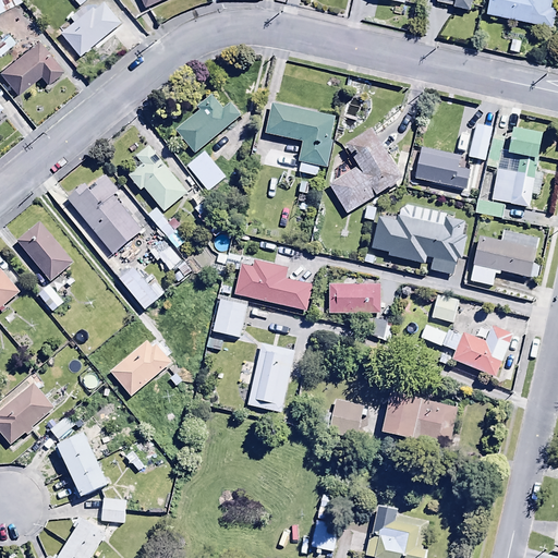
[(0,0),(0,12),(21,2),(17,0),(0,0)]
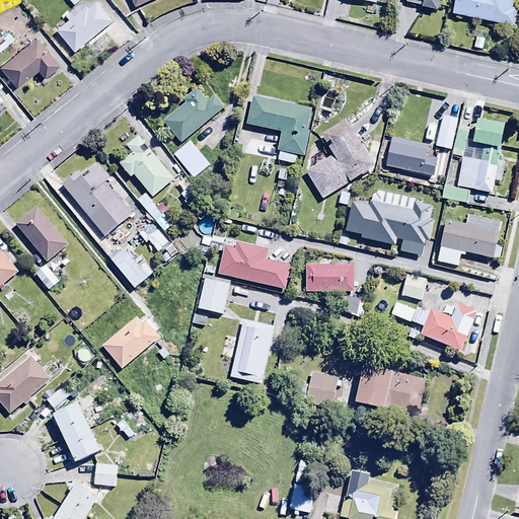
[(436,10),(438,0),(404,0),(405,1),(421,4),(420,7),(436,10)]
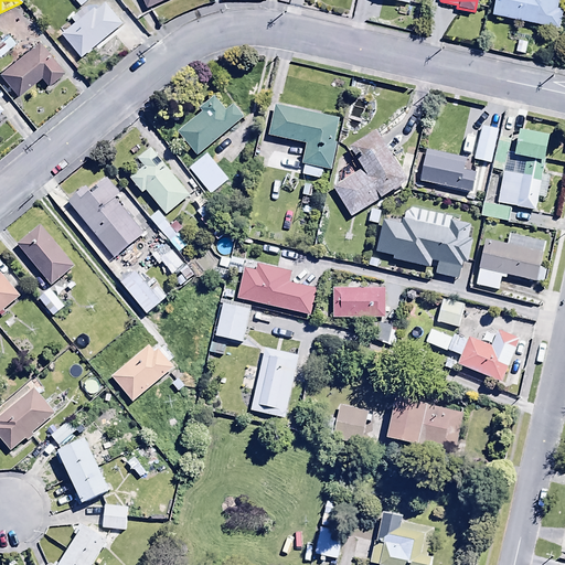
[(492,0),(490,12),(558,29),(563,9),(557,8),(558,0),(492,0)]
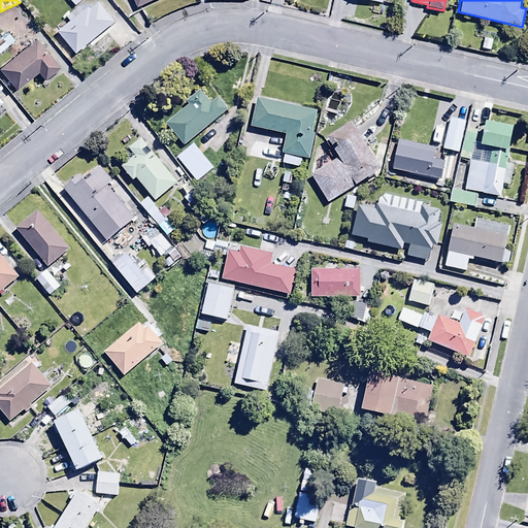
[(75,54),(113,22),(98,2),(91,8),(89,6),(84,10),(78,5),(65,17),(69,21),(57,31),(75,54)]
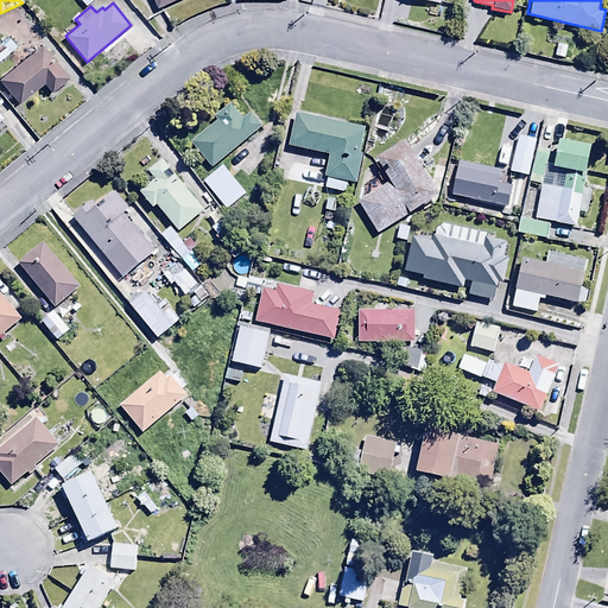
[(0,59),(16,48),(8,39),(1,45),(4,48),(0,50),(0,59)]
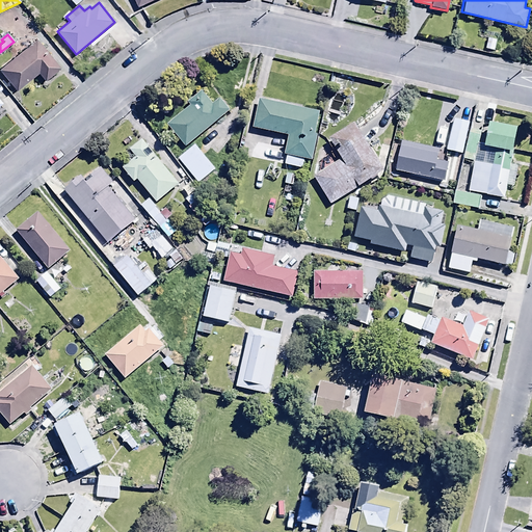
[(35,38),(0,68),(0,73),(15,91),(36,74),(43,82),(59,68),(35,38)]
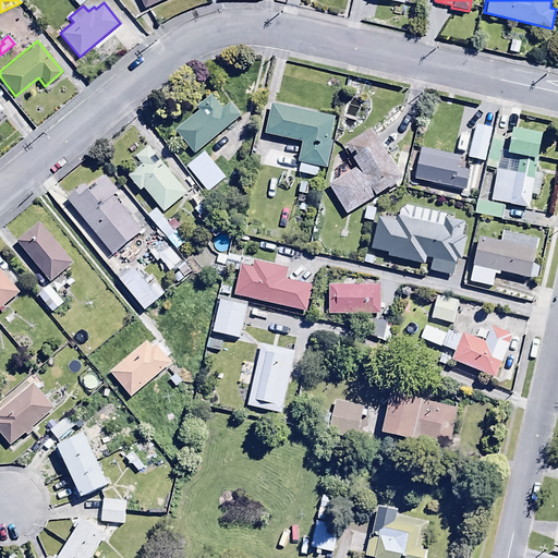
[(174,130),(194,154),(241,114),(231,102),(222,110),(209,96),(196,107),(198,110),(174,130)]
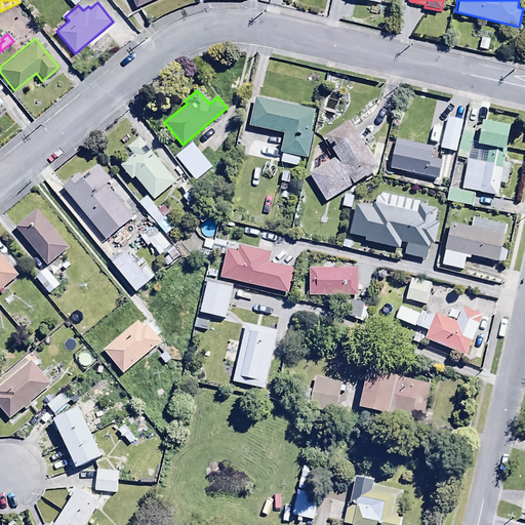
[(306,158),(317,110),(254,95),(247,126),(283,134),(279,151),(282,152),(279,163),(297,167),(299,156),(306,158)]
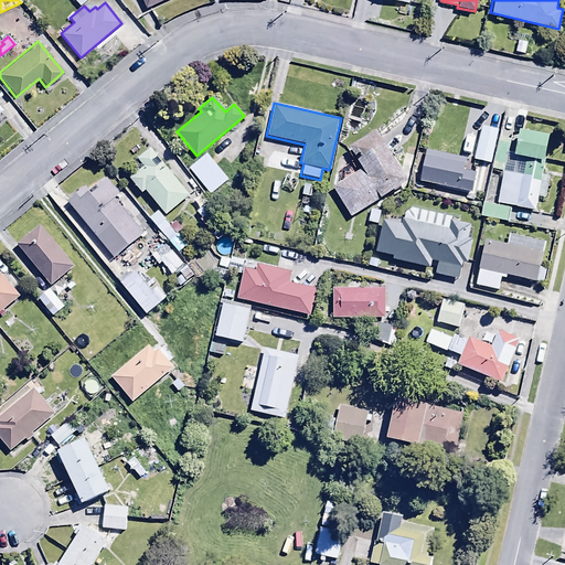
[(482,113),(471,110),(468,125),(479,127),(482,113)]
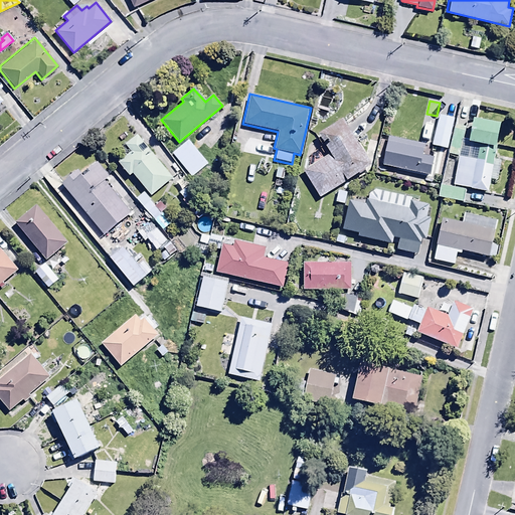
[(454,118),(439,115),(432,147),(447,150),(454,118)]
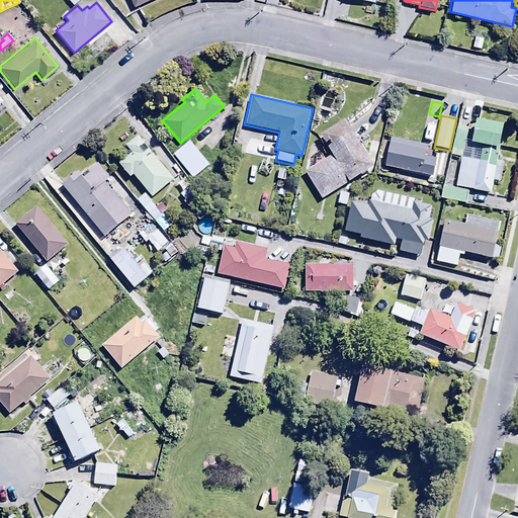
[(503,123),(476,117),(470,141),(498,146),(503,123)]
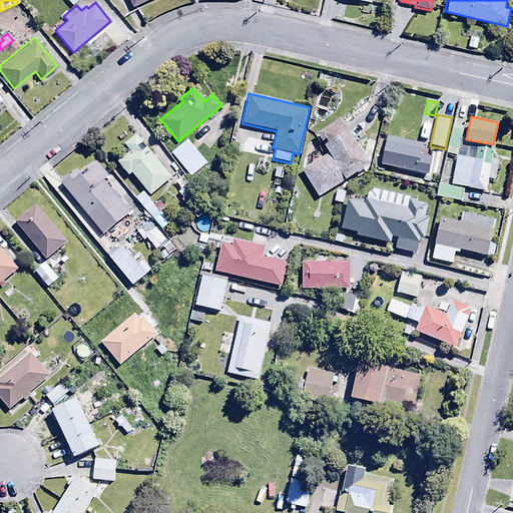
[(301,170),(319,196),(371,161),(342,117),(317,133),(329,152),(301,170)]
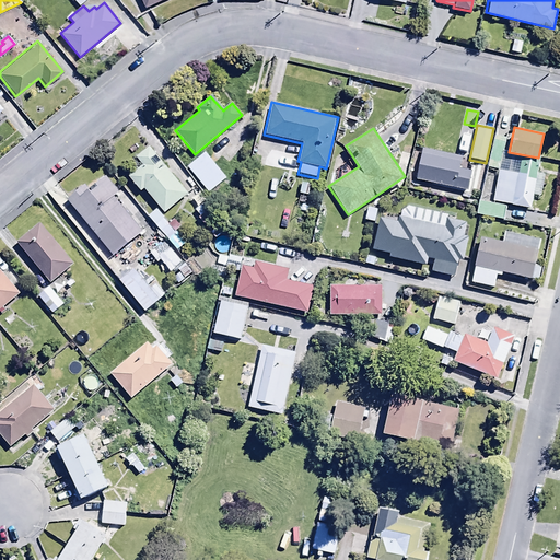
[(505,139),(494,136),(487,167),(498,171),(505,139)]
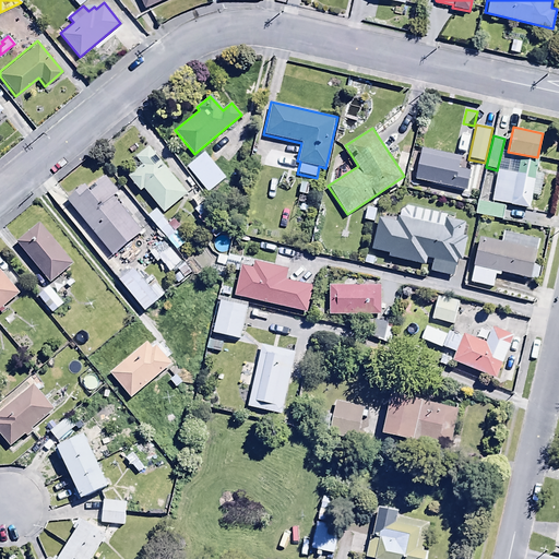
[(140,190),(142,188),(165,214),(189,193),(147,146),(134,157),(141,165),(128,176),(140,190)]
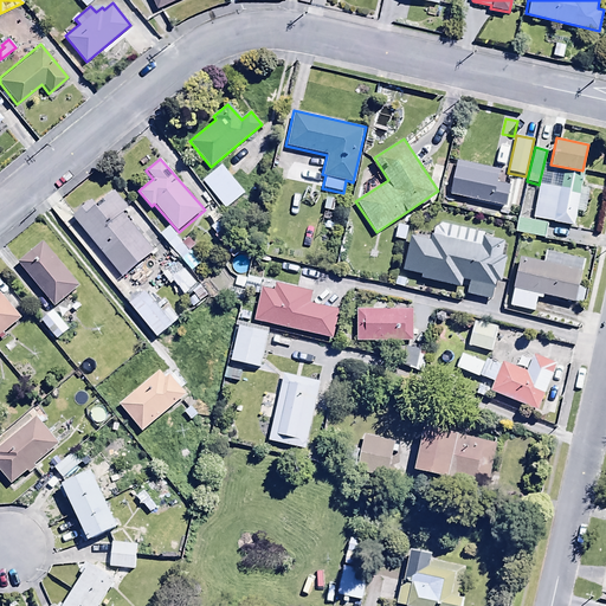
[(221,163),(202,180),(225,207),(244,191),(221,163)]
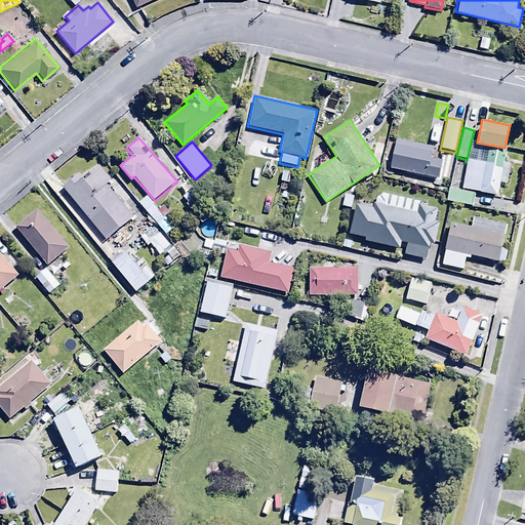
[(394,142),(389,169),(439,178),(443,159),(434,158),(436,149),(394,142)]
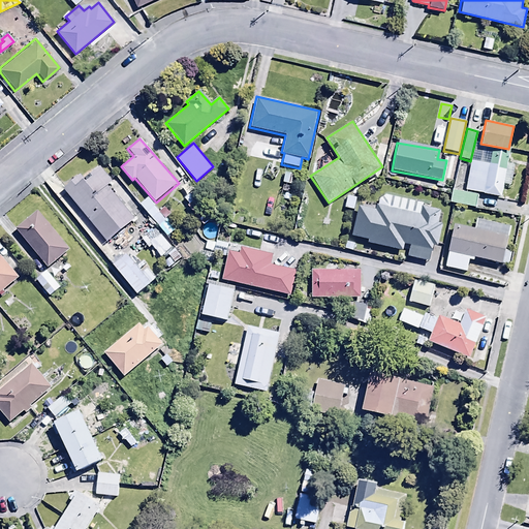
[(471,161),(465,189),(502,196),(505,184),(510,185),(515,164),(508,163),(510,153),(493,150),(490,164),(471,161)]
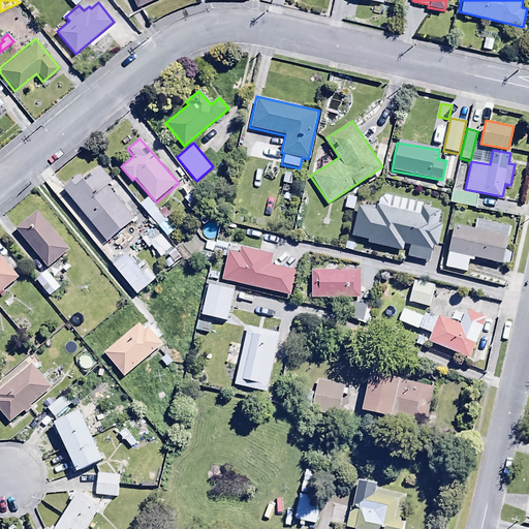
[(79,175),(63,187),(105,241),(134,217),(109,184),(112,182),(99,166),(83,180),(79,175)]
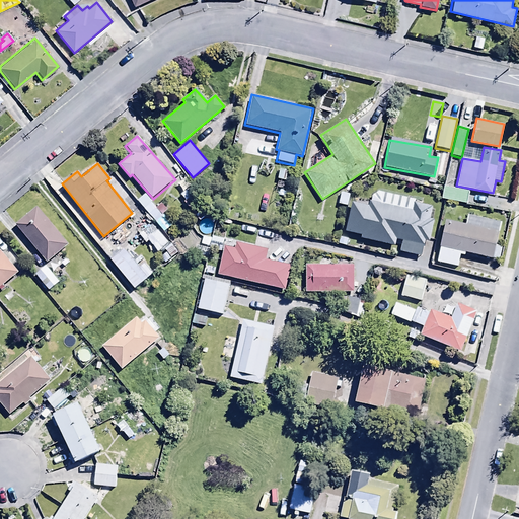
[(470,191),(443,186),(440,200),(467,205),(470,191)]
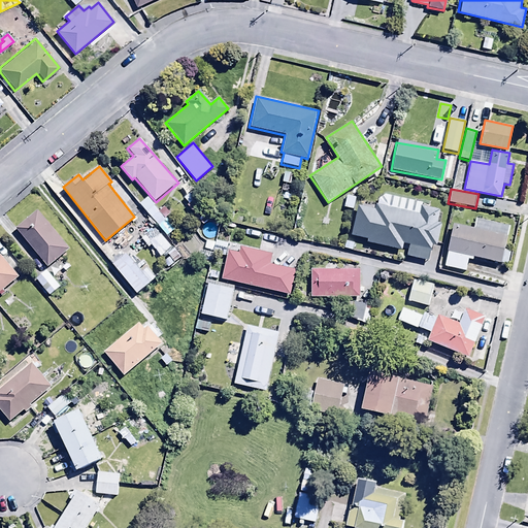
[(375,207),(357,204),(351,235),(366,238),(365,242),(402,250),(403,243),(407,244),(405,257),(428,261),(431,243),(436,244),(440,209),(422,206),(423,202),(377,195),(375,207)]
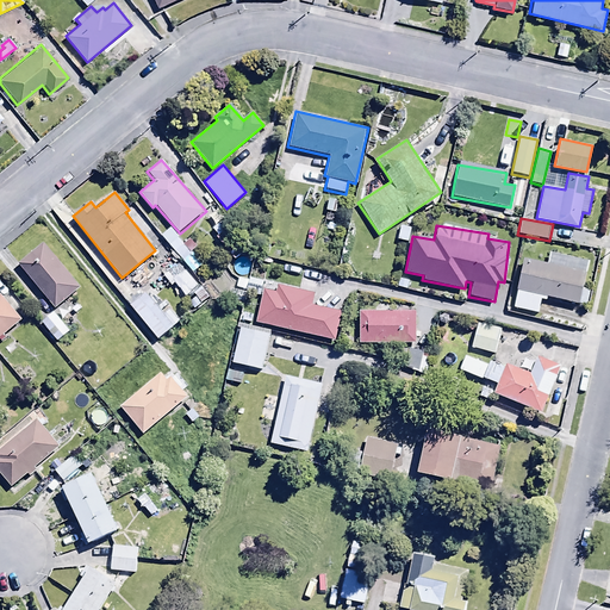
[(174,238),(162,249),(178,267),(182,262),(193,274),(203,265),(185,243),(181,247),(174,238)]
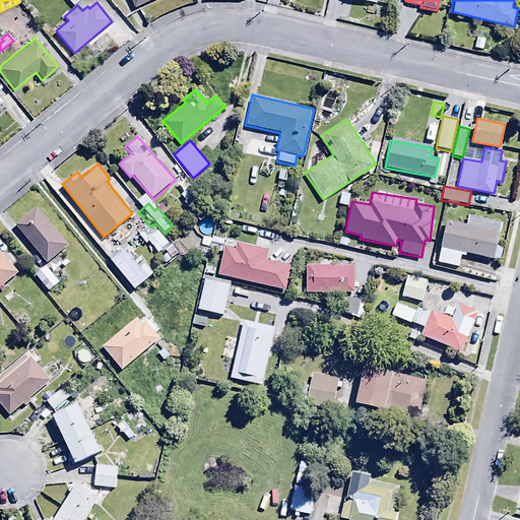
[(36,206),(14,223),(47,262),(67,245),(36,206)]
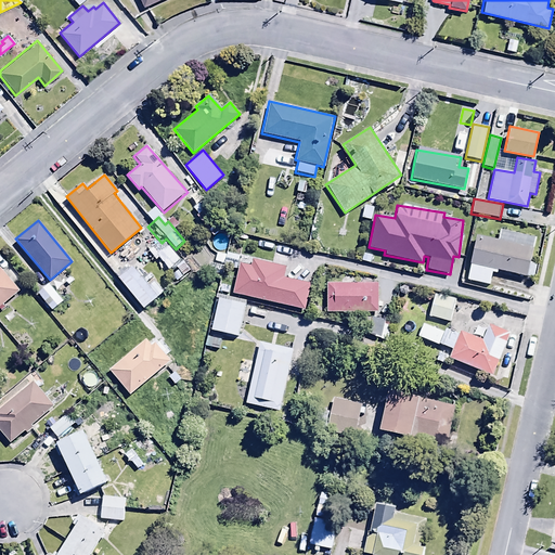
[(534,236),(501,229),(499,230),(497,240),(477,235),(467,281),(489,285),(492,270),(532,279),(536,262),(529,261),(534,236)]
